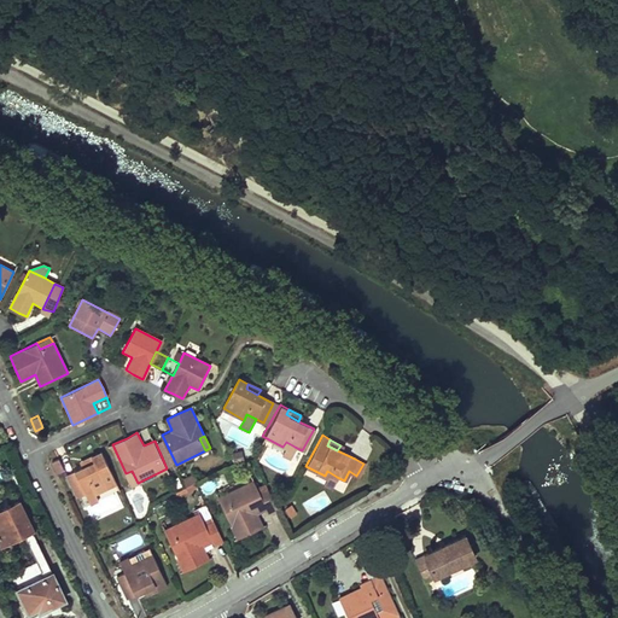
[(283,447),(280,454),(289,459),(295,447),(286,442),(283,447)]
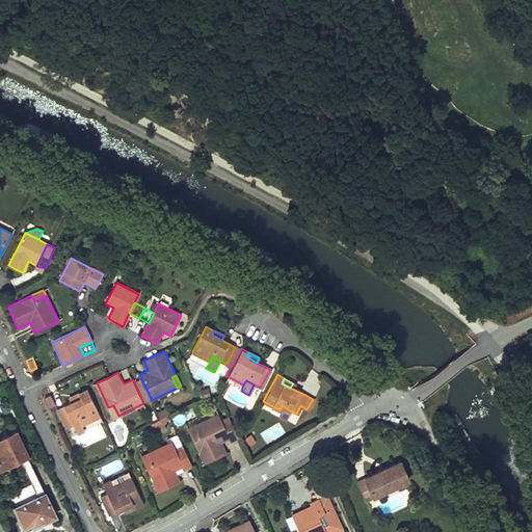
[(63,407),(57,409),(67,429),(74,425),(80,422),(82,425),(100,416),(87,389),(82,392),(84,396),(70,403),(63,407)]
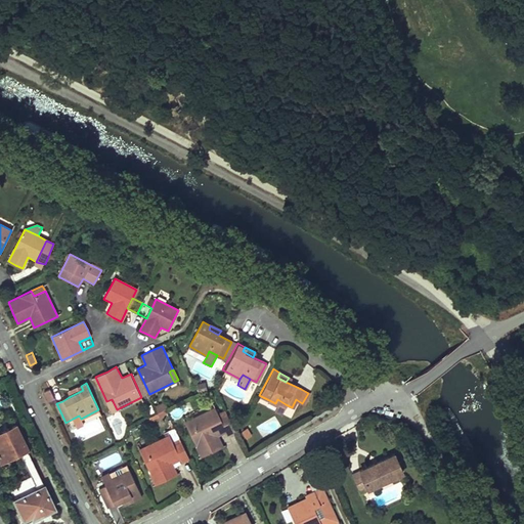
[(81,386),(67,393),(69,397),(83,390),(81,386)]
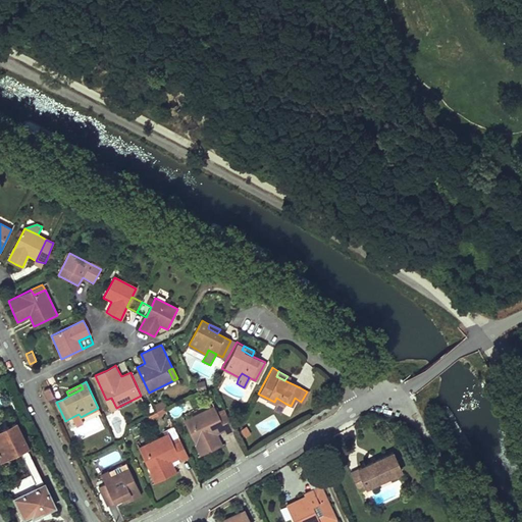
[(49,387),(44,390),(48,400),(54,397),(49,387)]
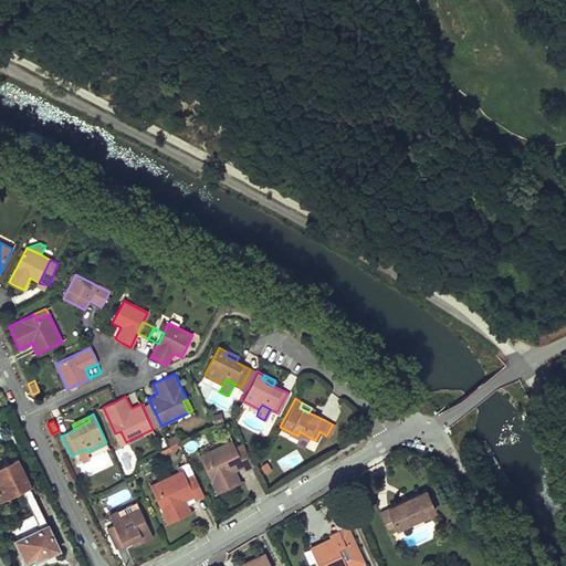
[(121,431),(115,433),(121,444),(126,442),(121,431)]
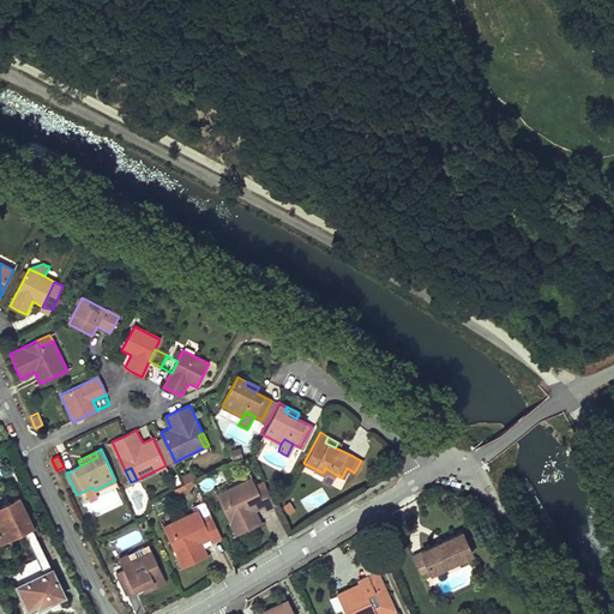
[(323,473),(319,480),(329,485),(335,474),(325,468),(323,473)]
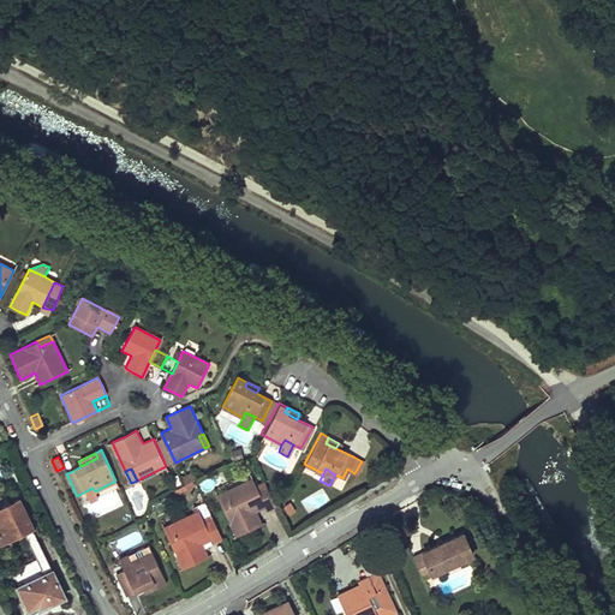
[(195,473),(175,475),(177,490),(196,489),(195,473)]
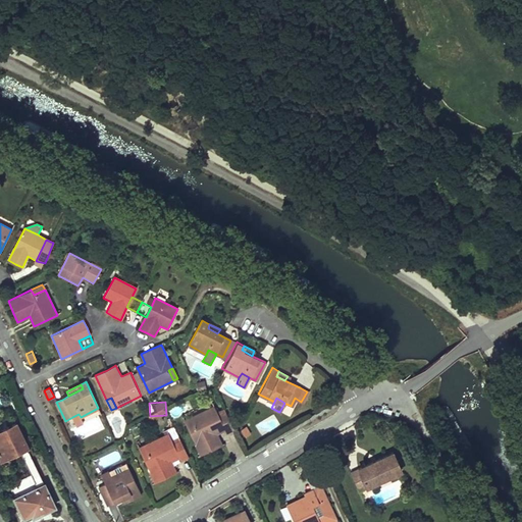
[(193,426),(187,429),(200,455),(212,449),(221,445),(215,433),(223,429),(214,411),(212,406),(189,417),(193,426)]
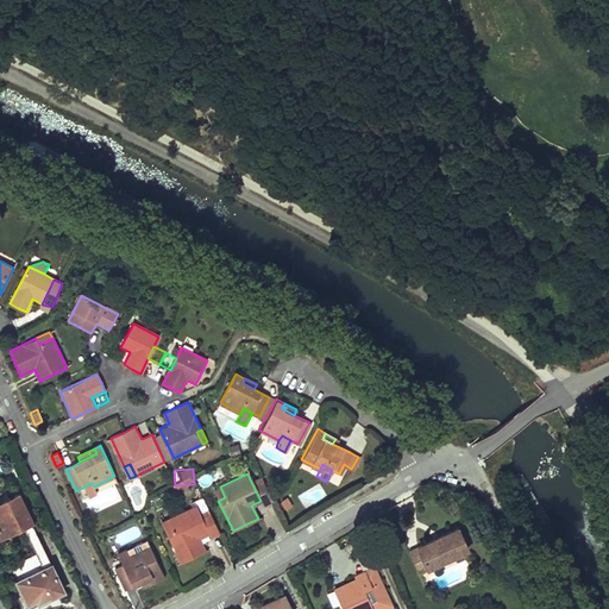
[(258,475),(250,479),(261,501),(262,503),(270,500),(258,475)]
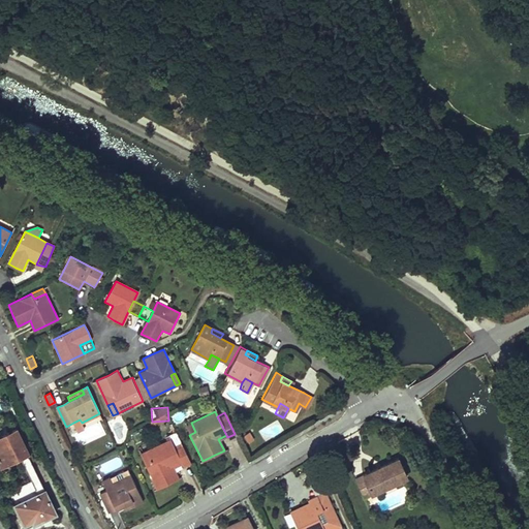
[(86,427),(101,418),(99,414),(84,423),(86,427)]
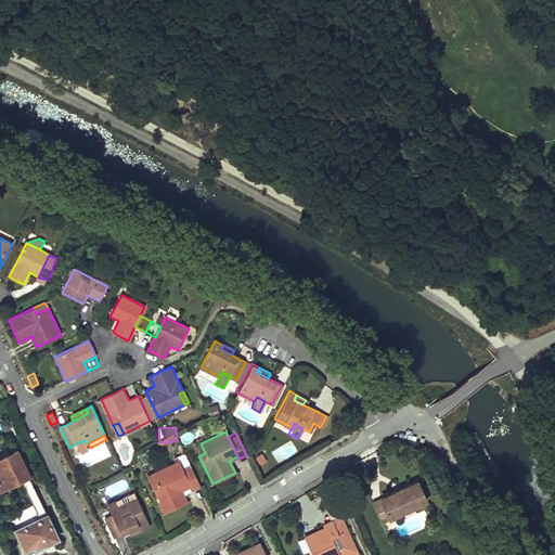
[(84,440),(77,443),(82,453),(88,450),(86,443),(84,440)]
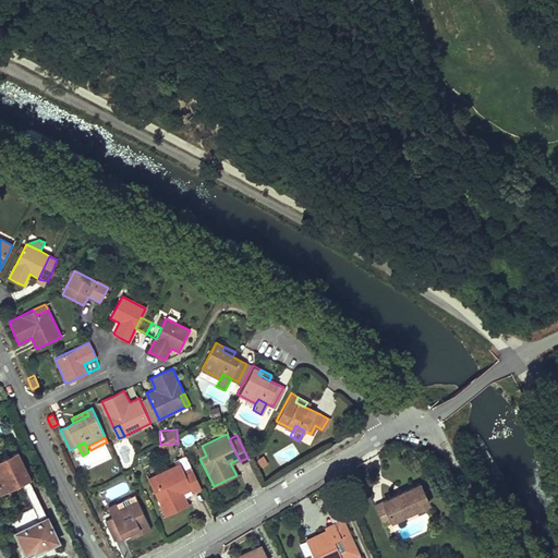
[(202,446),(195,449),(199,459),(206,456),(202,446)]
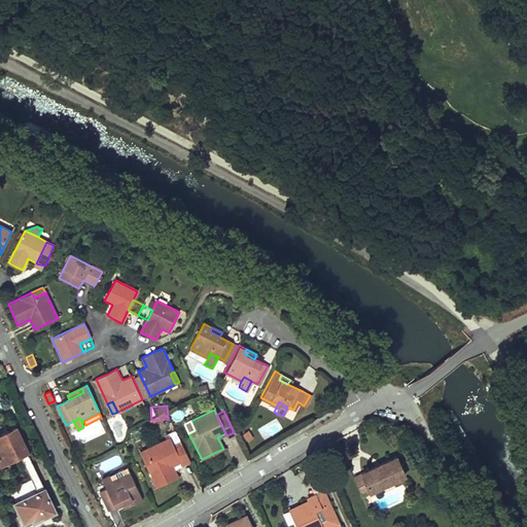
[(28,451),(16,427),(0,434),(0,461),(5,471),(24,462),(21,455),(27,452),(28,451)]
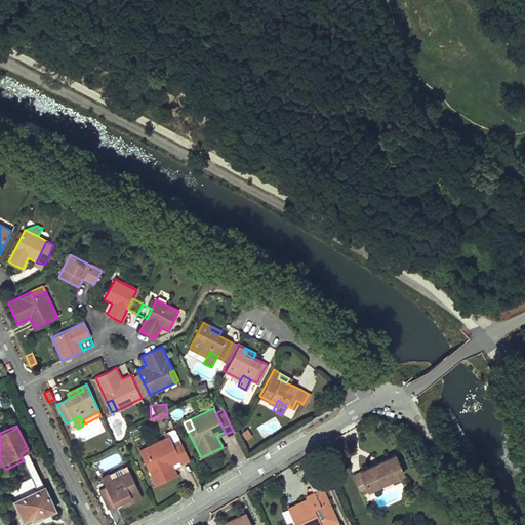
[(143,459),(155,486),(167,480),(175,476),(169,462),(178,458),(169,440),(167,436),(144,447),(148,456),(143,459)]
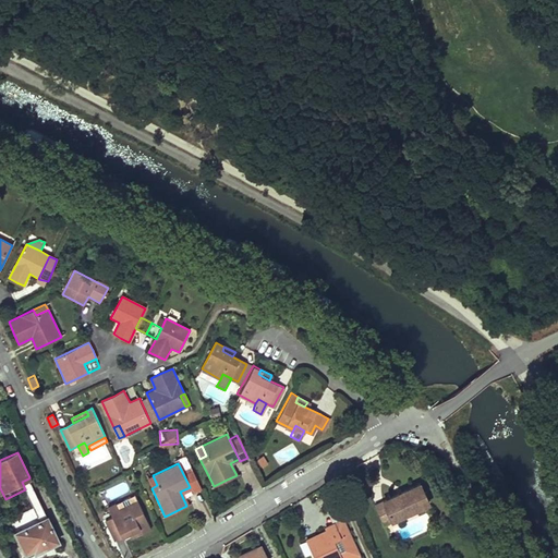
[(187,464),(180,468),(190,487),(190,490),(198,486),(187,464)]
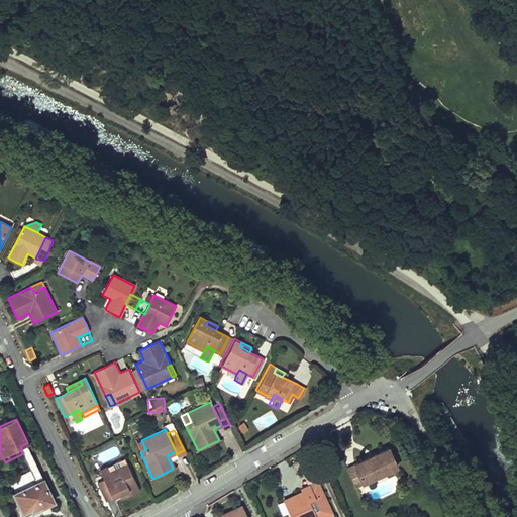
[(141,440),(135,442),(140,452),(145,449),(141,440)]
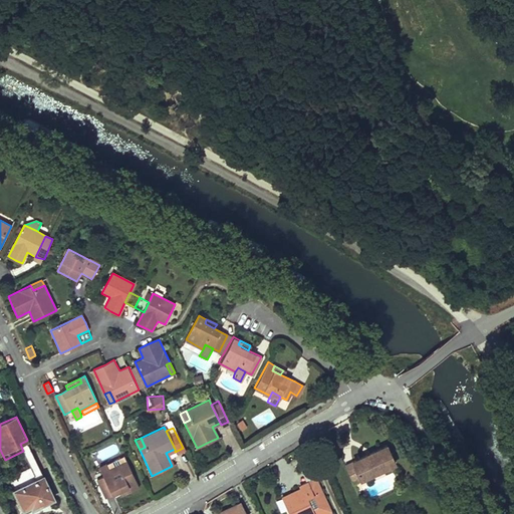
[(43,477),(26,441),(20,444),(23,451),(32,469),(37,479),(43,477)]
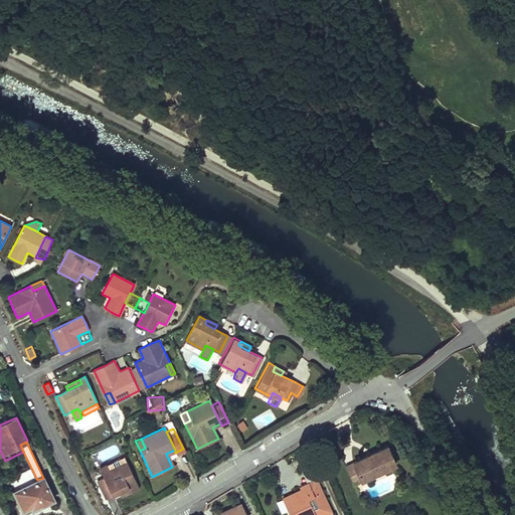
[(364,458),(346,466),(353,482),(393,464),(386,447),(364,458)]
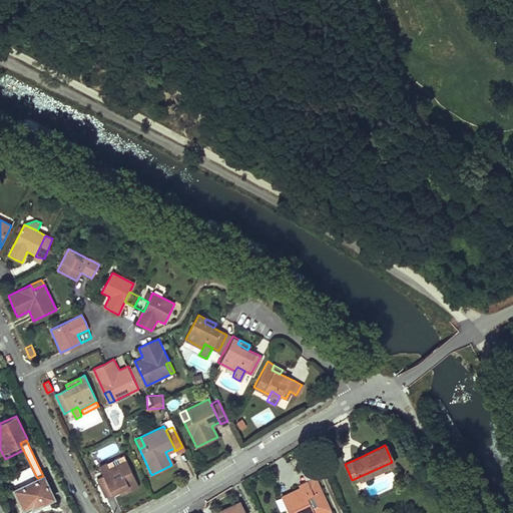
[(95,479),(104,498),(116,492),(128,486),(130,490),(134,488),(137,487),(124,460),(122,455),(98,467),(102,476),(95,479)]
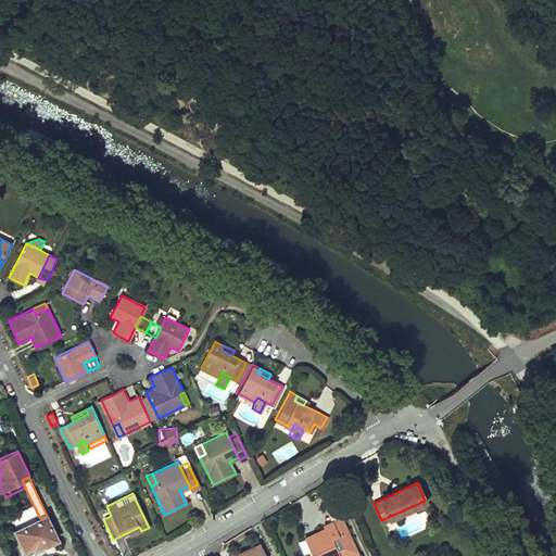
[(46,545),(58,539),(47,516),(40,518),(35,507),(12,518),(17,531),(16,531),(25,552),(35,547),(36,550),(46,545)]
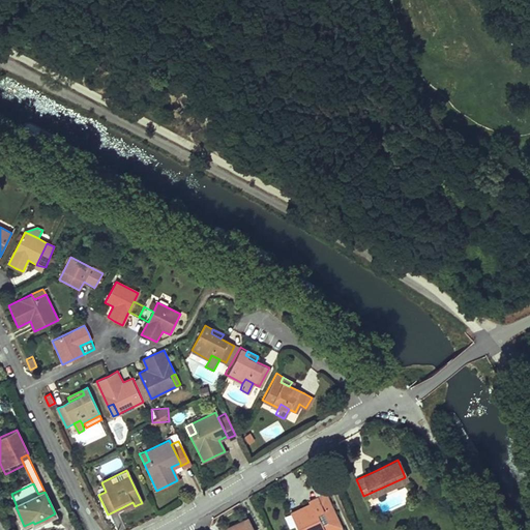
[(293,517),(299,529),(324,529),(317,513),(323,510),(317,497),(310,501),(311,503),(305,506),(299,508),(300,512),(293,517)]
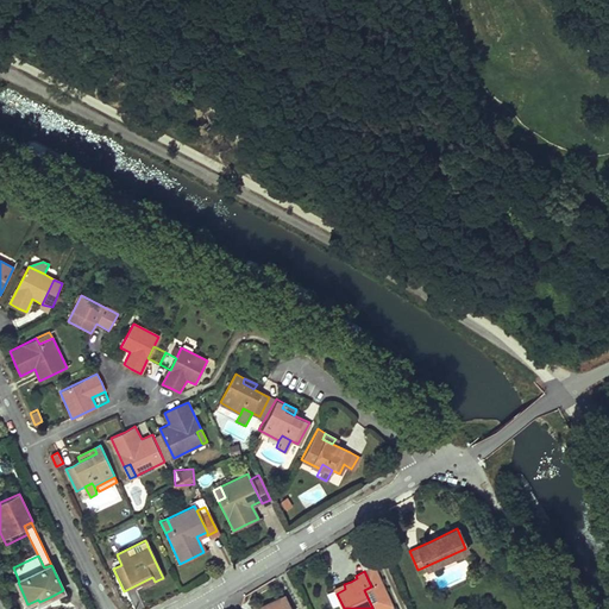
[(152,577),(138,584),(140,590),(155,582),(152,577)]
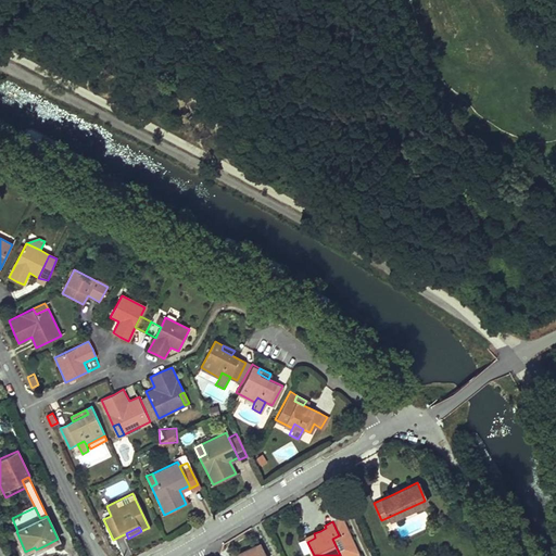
[(263,555),(257,544),(245,550),(236,555),(263,555)]
